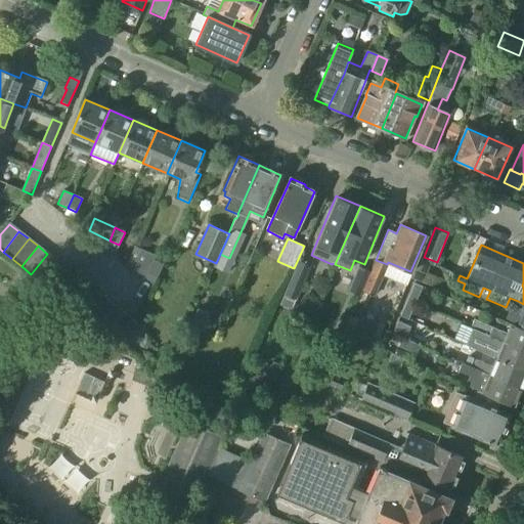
[(156,255),(134,246),(127,264),(155,286),(163,264),(154,260),(156,255)]
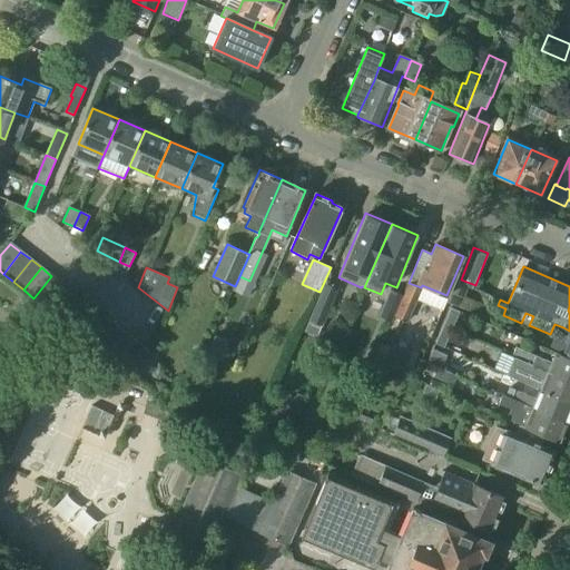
[(43,305),(61,284),(51,276),(33,298),(43,305)]
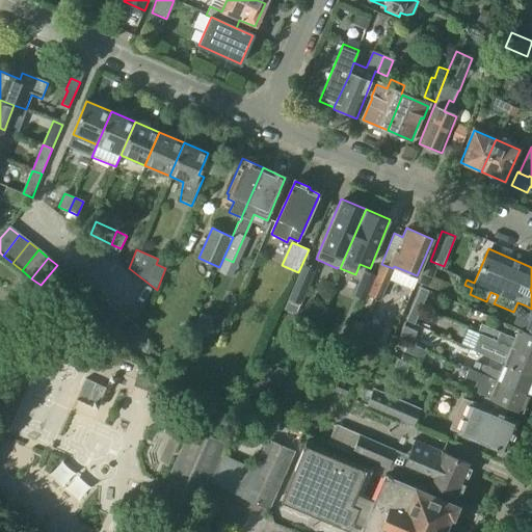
[(375,275),(367,294),(368,295),(380,299),(393,268),(381,264),(376,275),(375,275)]
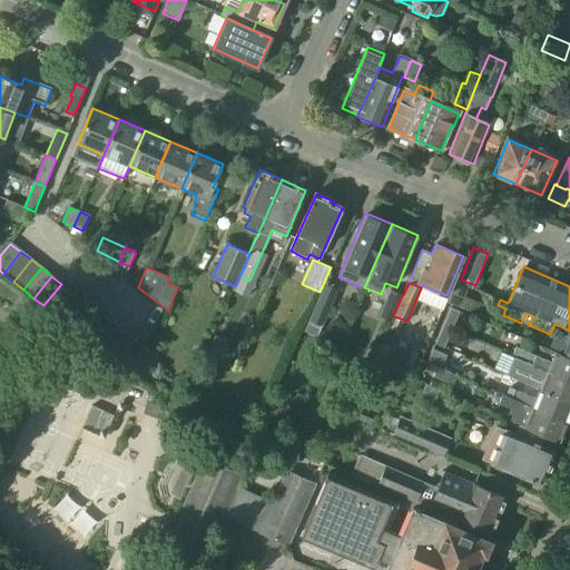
[(55,314),(71,292),(61,284),(43,305),(55,314)]
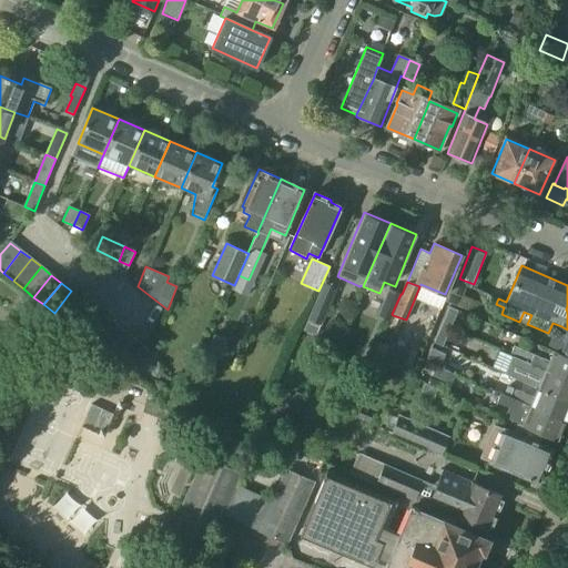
[(316,336),(336,288),(323,283),(303,331),(316,336)]
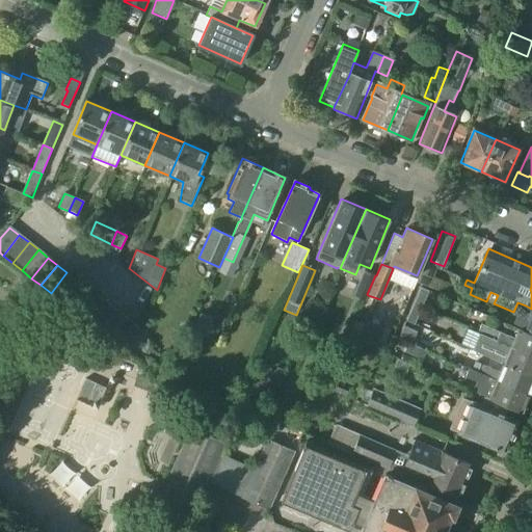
[(375,275),(363,270),(352,296),(366,301),(368,295),(367,294),(375,275)]
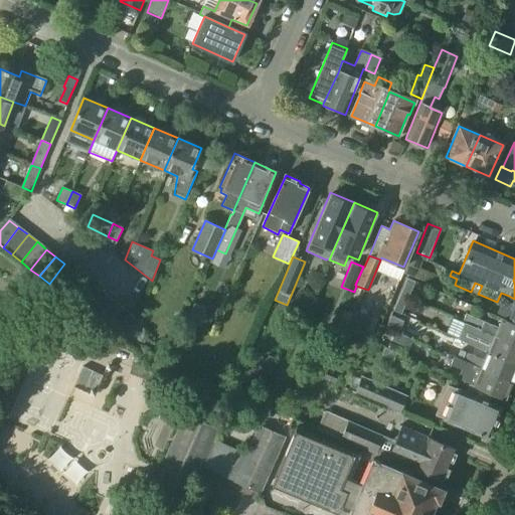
[(87,314),(103,293),(93,286),(77,306),(87,314)]
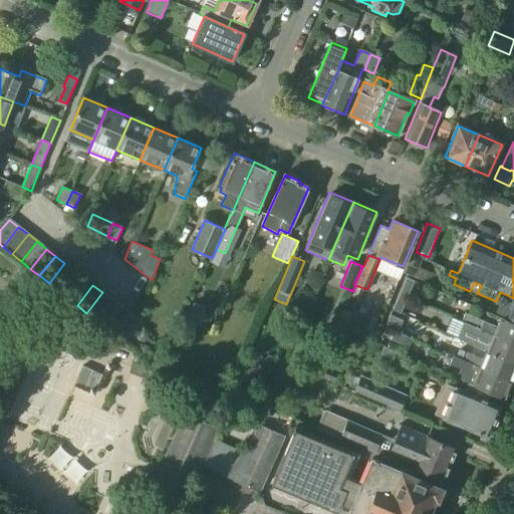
[(95,320),(111,300),(102,292),(86,313),(95,320)]
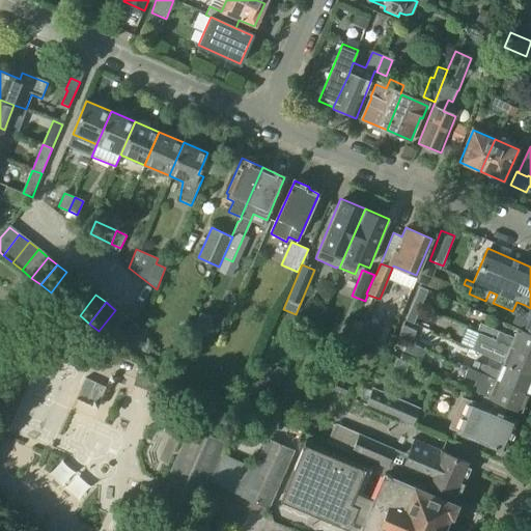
[(512,311),(521,315),(516,325),(530,331),(530,308),(525,305),(516,302),(512,311)]
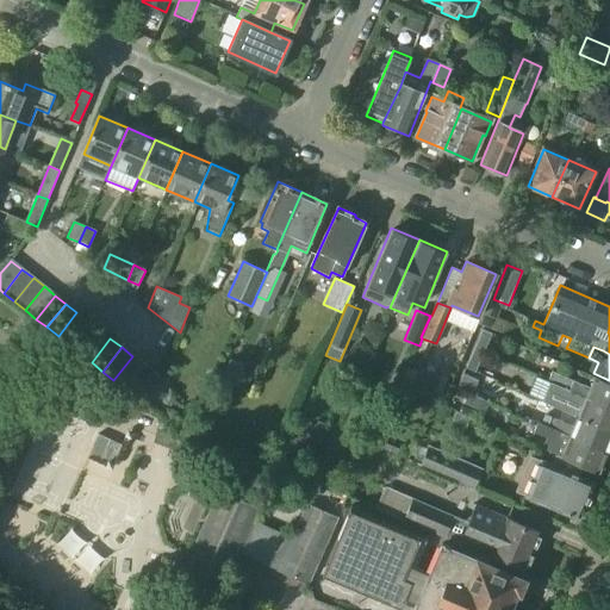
[(124,387),(142,363),(132,356),(113,380),(124,387)]
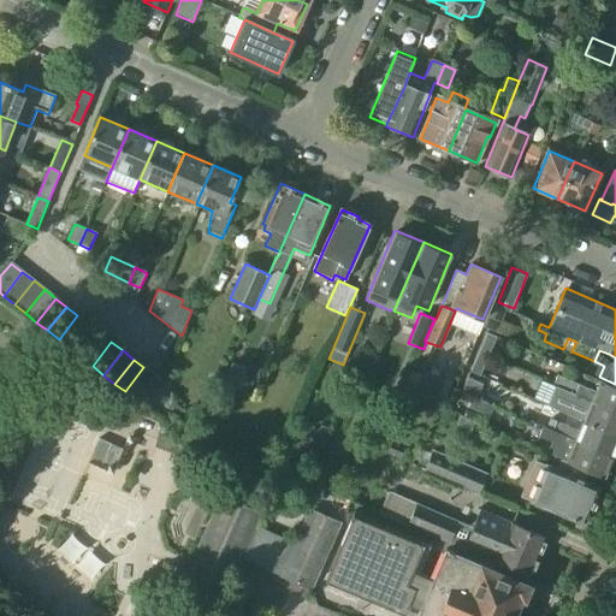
[(160,380),(143,367),(125,391),(148,409),(148,408),(158,386),(160,380)]
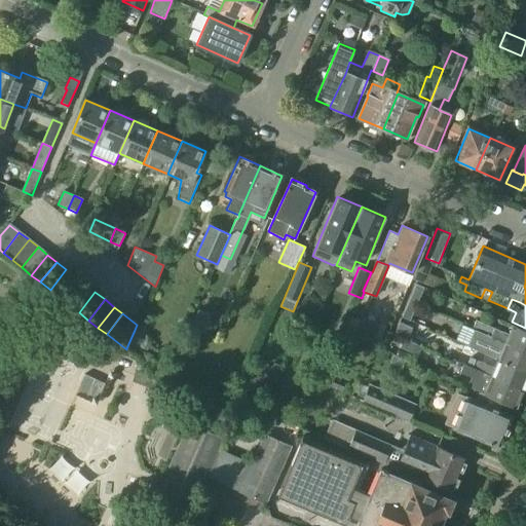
[(371,343),(379,324),(363,317),(355,337),(371,343)]
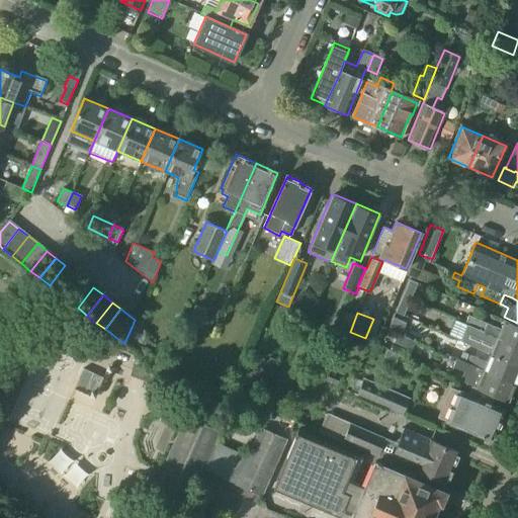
[(487,323),(467,316),(464,324),(467,326),(517,347),(517,327),(504,321),(500,330),(486,324),(487,323)]
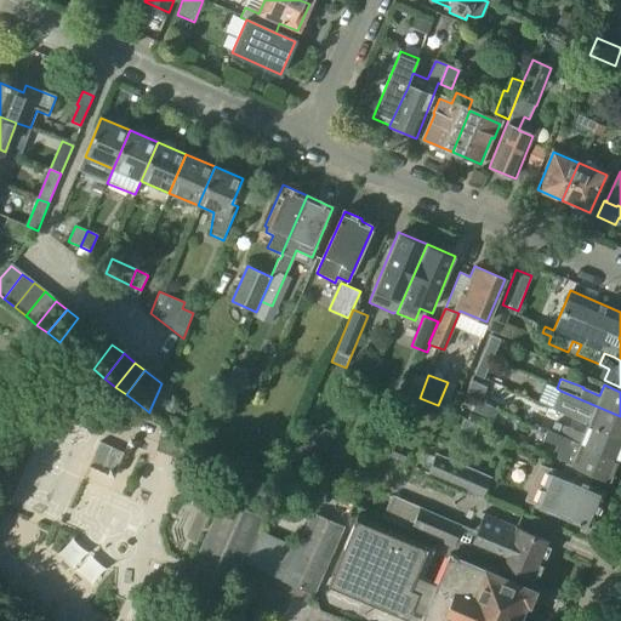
[(620,416),(560,391),(552,411),(570,419),(620,440),(620,416)]
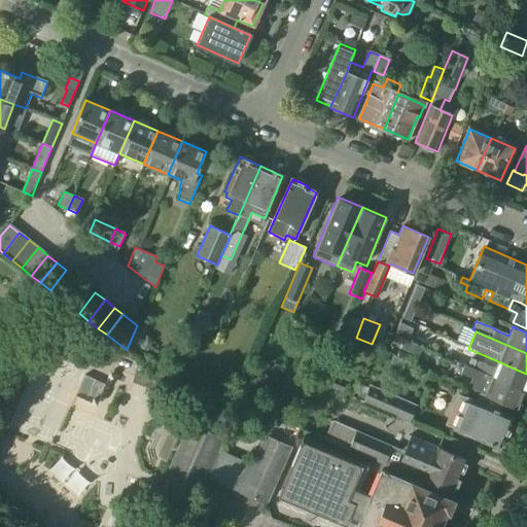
[(454,361),(464,365),(464,366),(524,391),(526,384),(526,374),(484,355),(481,363),(457,353),(454,361)]
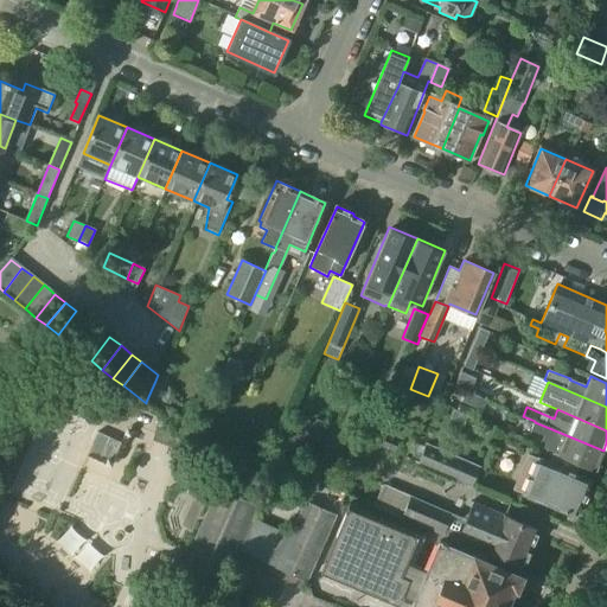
[(540,447),(557,454),(557,455),(595,471),(604,451),(535,422),(531,430),(544,435),(540,447)]
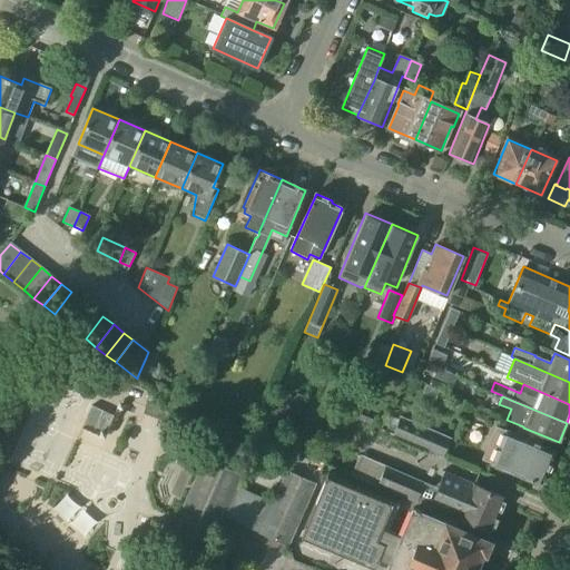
[(170,412),(148,403),(144,412),(167,422),(170,412)]
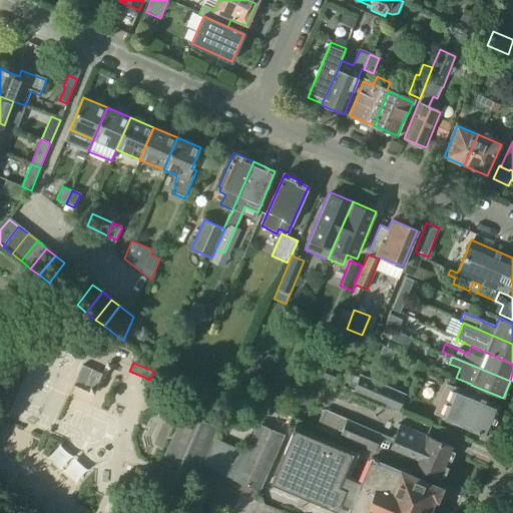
[(102,375),(82,366),(72,388),(93,397),(94,395),(97,396),(109,370),(105,368),(102,375)]
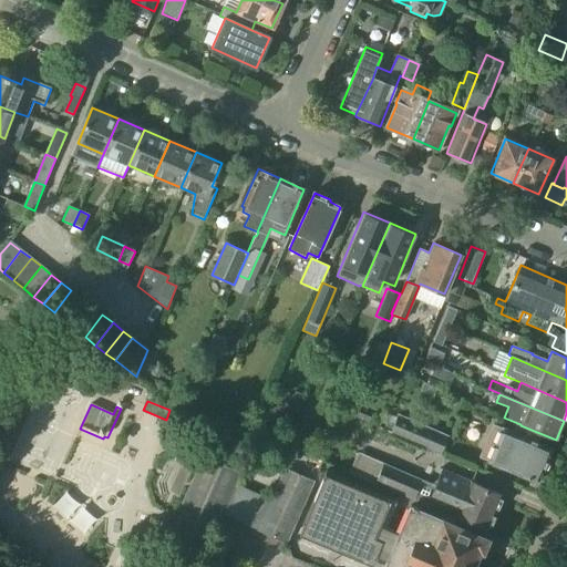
[(447,437),(397,416),(390,413),(384,426),(391,430),(390,433),(405,440),(440,454),(447,437)]
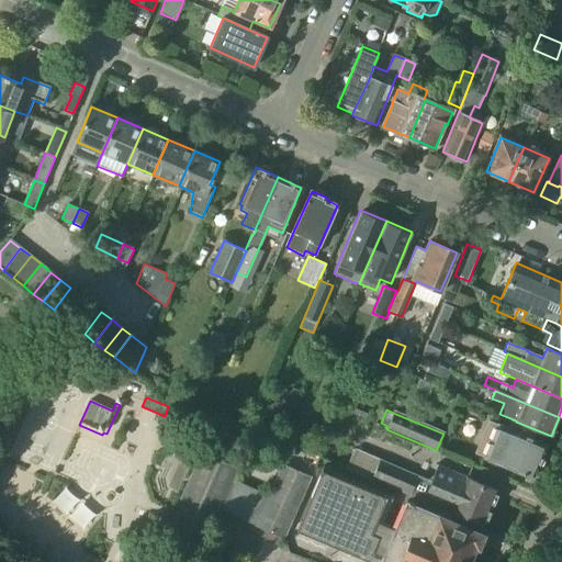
[(475,452),(483,457),(483,458),(532,479),(547,446),(530,439),(535,430),(512,422),(508,429),(497,425),(496,426),(489,423),(475,452)]
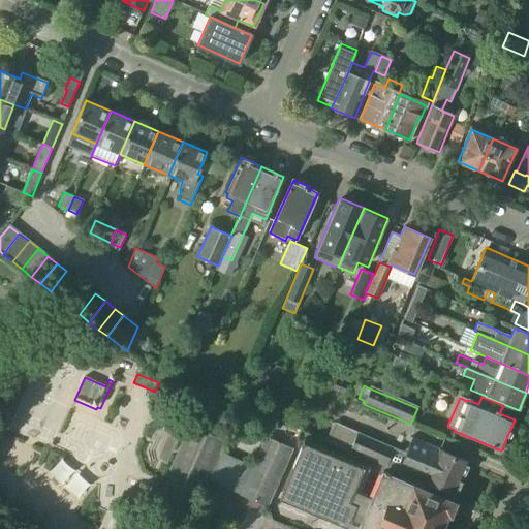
[(395,467),(456,493),(468,463),(411,438),(405,454),(335,423),(328,439),(395,467)]
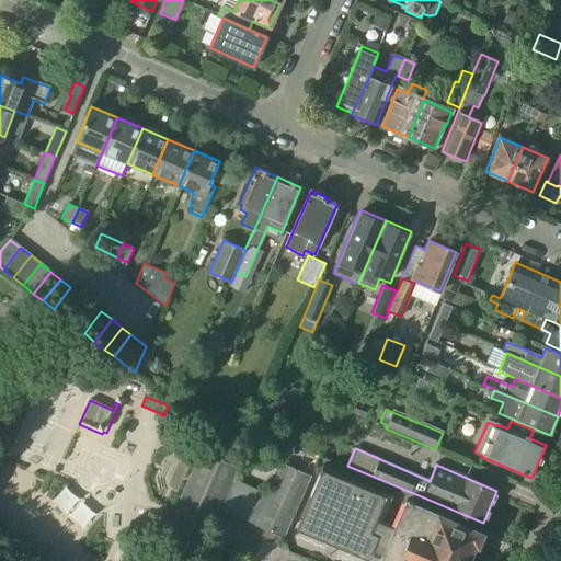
[(169,525),(165,534),(202,550),(219,510),(282,538),(283,536),(309,477),(281,464),(267,495),(232,480),(238,468),(202,453),(175,512),(173,516),(171,521),(169,525)]
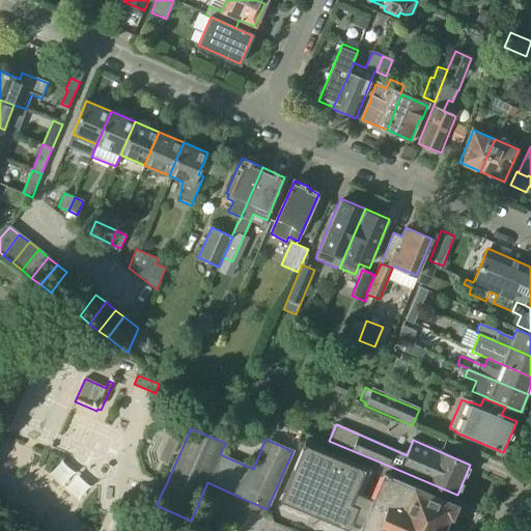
[(361,530),(442,530),(449,516),(451,518),(456,505),(385,475),(374,500),(358,493),(367,471),(305,444),(280,500),(348,529),(358,507),(369,512),(361,530)]
